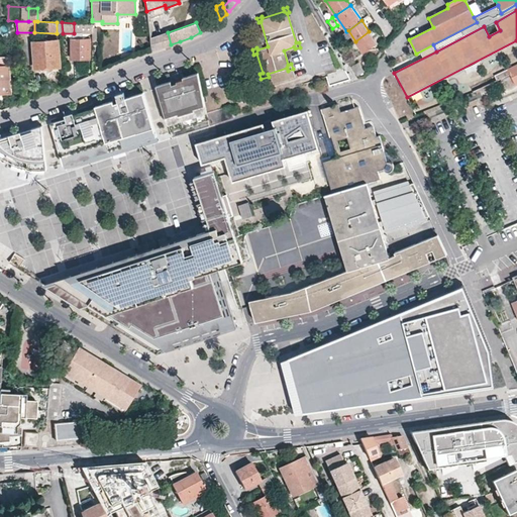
[(74,23),(74,33),(92,33),(92,24),(85,23),(74,23)]
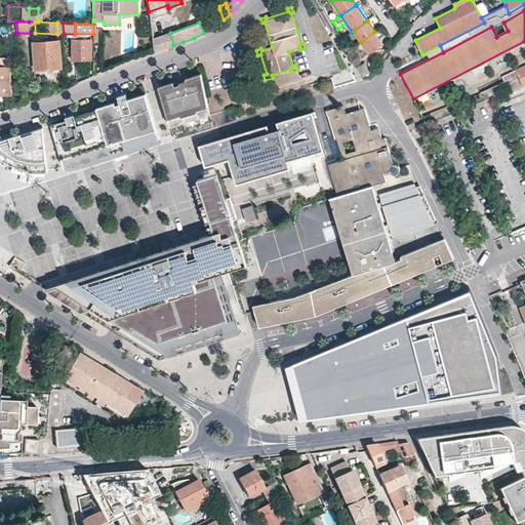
[(361,42),(369,53),(382,44),(374,32),(361,42)]
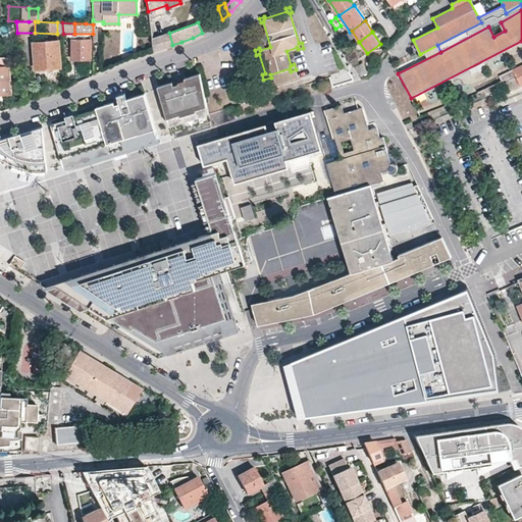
[(169,33),(166,34),(155,39),(152,39),(153,50),(172,45),(169,33)]
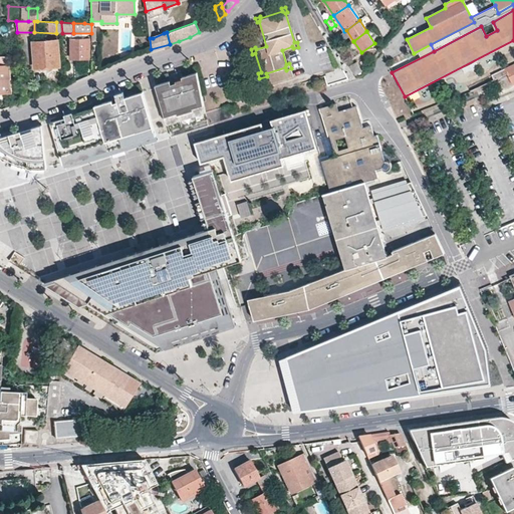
[(34,61),(47,60),(48,66),(59,65),(57,39),(33,42),(34,61)]
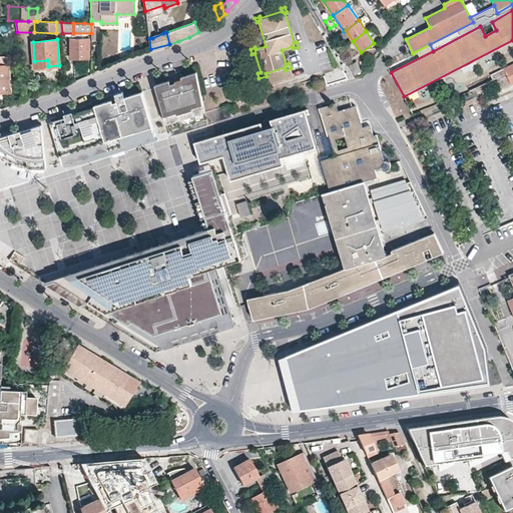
[(70,39),(71,58),(89,57),(89,39),(70,39)]
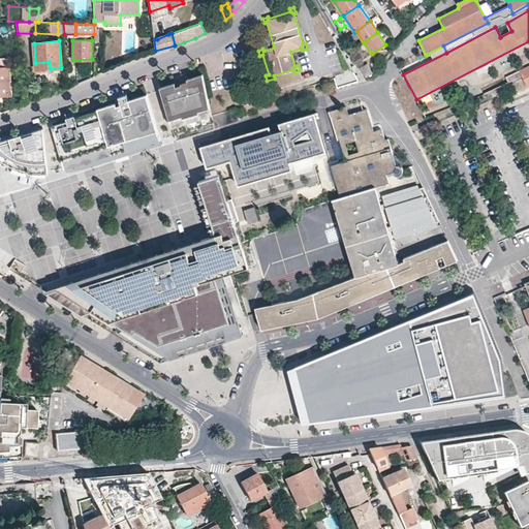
[(35,63),(36,70),(50,68),(49,62),(35,63)]
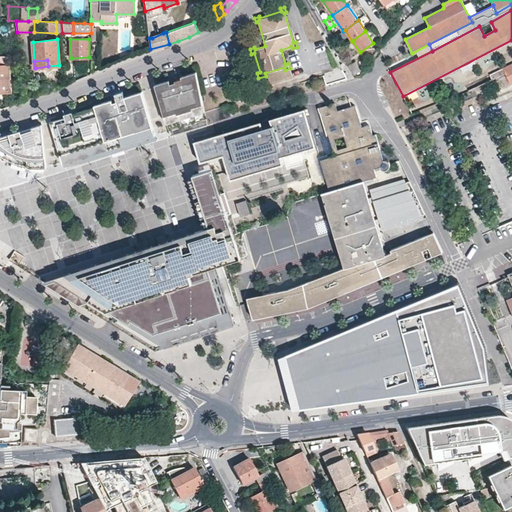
[(354,62),(348,65),(353,74),(359,71),(354,62)]
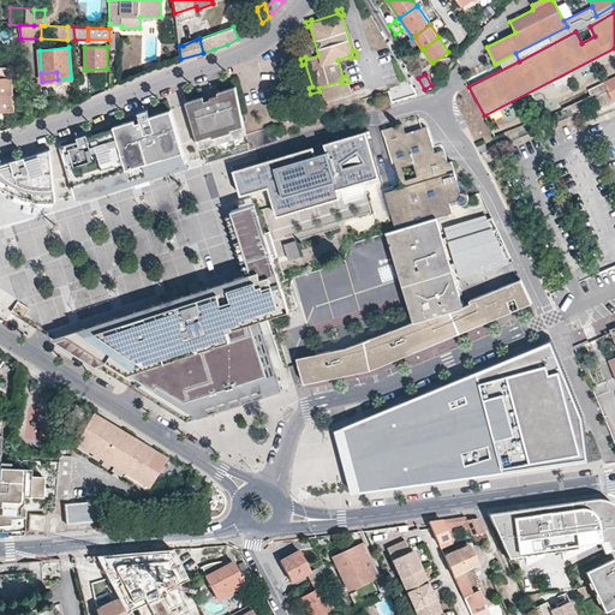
[(614,76),(587,89),(590,96),(608,88),(614,84),(614,76)]
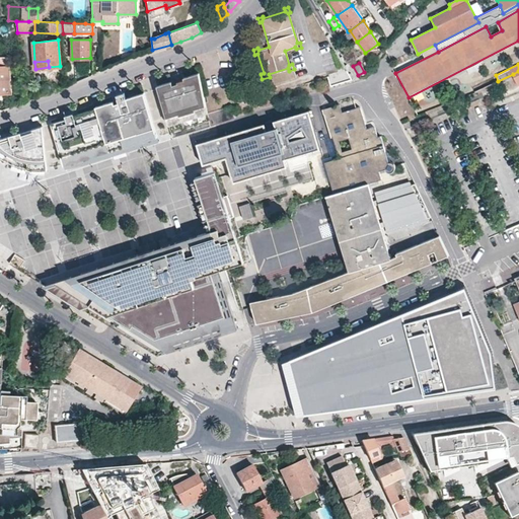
[(9,83),(8,67),(0,66),(0,92),(10,93),(9,83)]
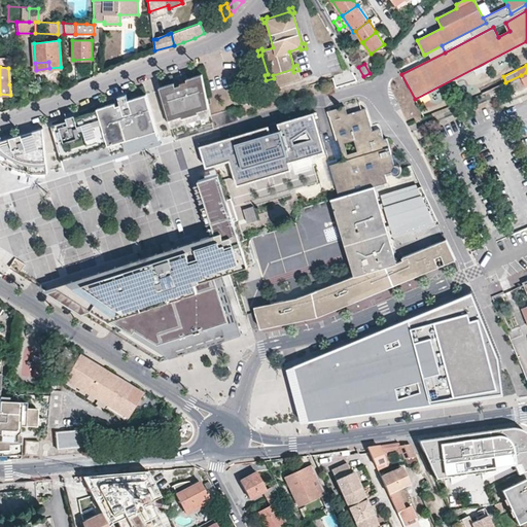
[(328,79),(332,89),(358,80),(350,67),(343,70),(343,72),(334,75),(334,77),(328,79)]
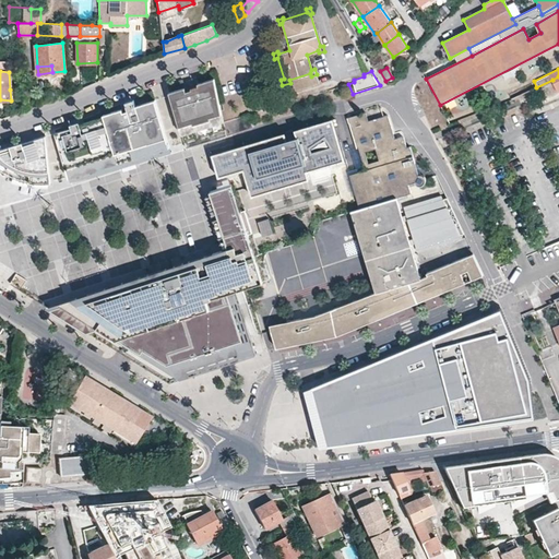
[(226,135),(214,78),(198,83),(195,76),(188,80),(190,85),(190,86),(185,88),(185,86),(168,92),(182,135),(186,149),(226,135)]
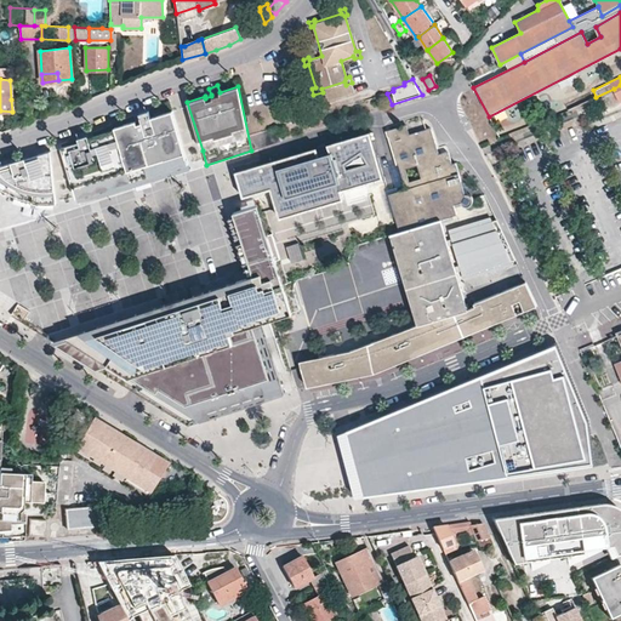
[(188,164),(172,112),(152,118),(149,110),(140,113),(141,119),(114,127),(115,130),(89,138),(87,136),(78,138),(79,142),(61,148),(67,165),(77,199),(170,170),(188,164)]
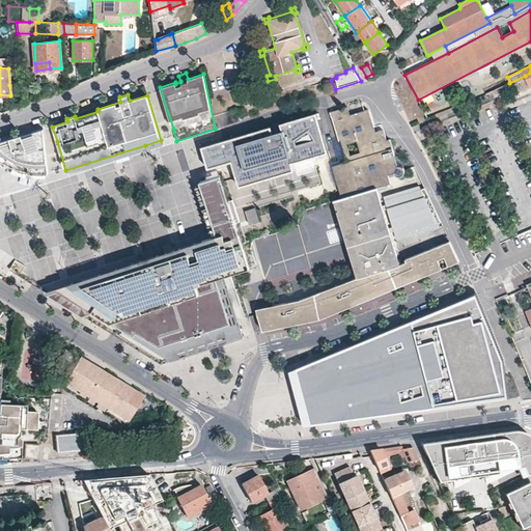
[(345,115),(351,114),(347,106),(340,109),(343,110),(345,115)]
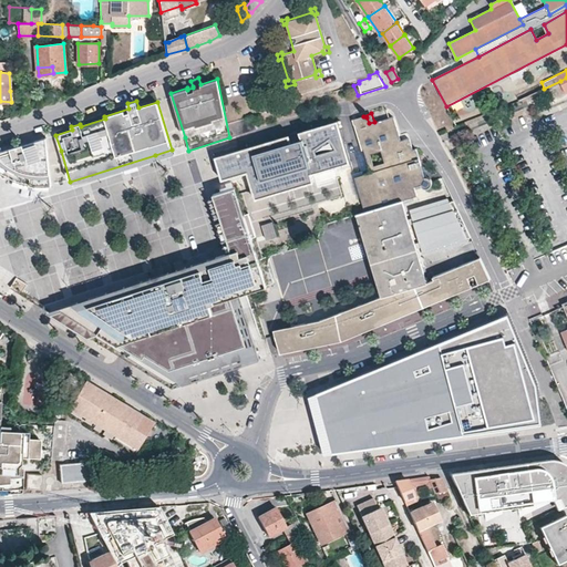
[(353,178),(363,212),(401,200),(426,193),(429,193),(434,189),(436,188),(433,184),(434,183),(436,182),(436,181),(436,178),(436,176),(434,175),(432,174),(431,175),(429,175),(415,150),(413,150),(408,138),(401,140),(393,121),(392,119),(391,117),(389,117),(380,120),(374,122),(369,123),(367,117),(363,116),(352,120),(368,173),(359,176),(353,178)]
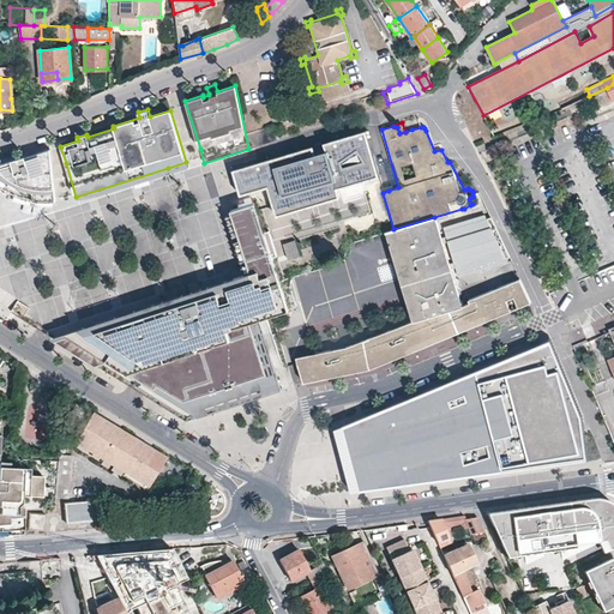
[(313,144),(233,169),(241,193),(260,187),(270,185),(277,205),(275,206),(277,215),(341,194),(338,187),(380,174),(366,128),(324,142),(326,150),(315,152),(313,144)]
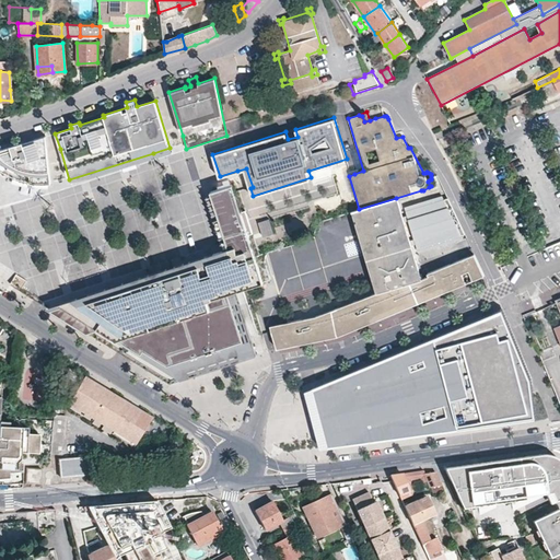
[(46,149),(45,136),(34,139),(35,141),(37,144),(42,148),(46,149)]
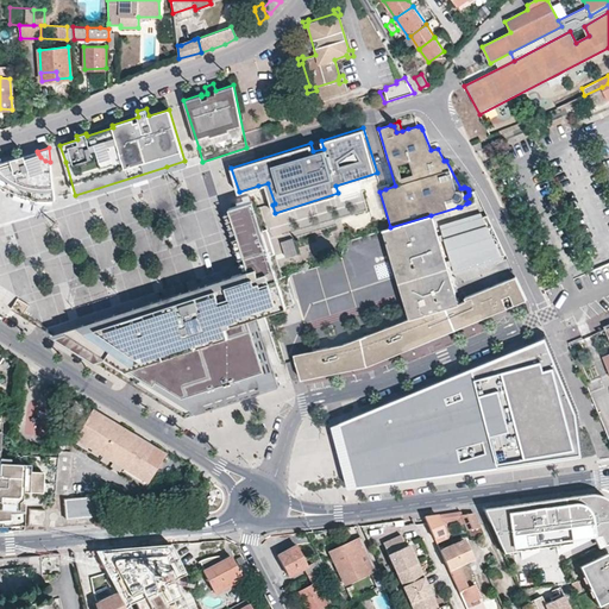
[(54,192),(50,162),(45,161),(41,157),(38,154),(27,161),(25,155),(11,158),(12,159),(0,162),(0,187),(0,188),(5,190),(11,194),(18,188),(23,189),(27,190),(32,192),(36,193),(39,193),(50,193),(54,192)]
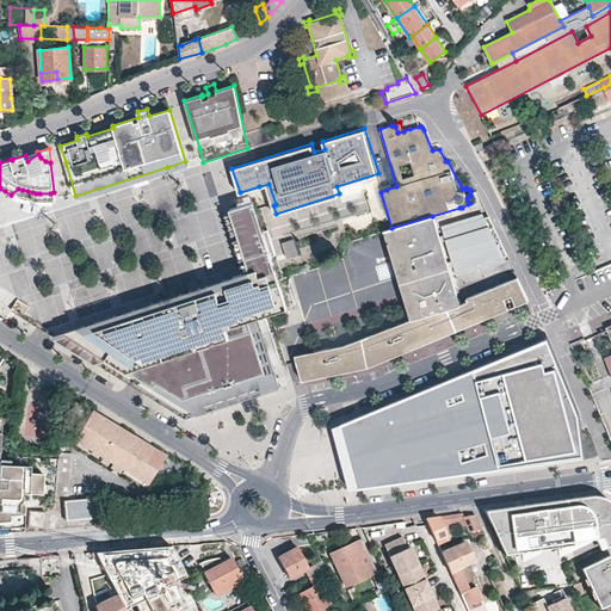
[(159,177),(187,168),(185,161),(167,167),(75,196),(76,199),(104,193),(136,184),(159,177)]
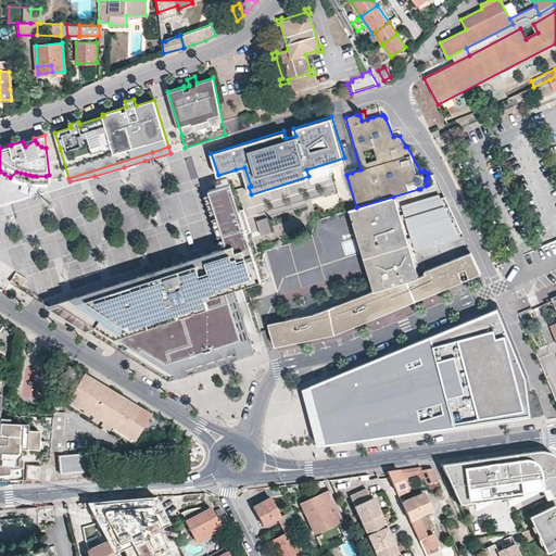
[(50,182),(49,175),(46,176),(36,176),(33,176),(29,175),(25,174),(21,173),(16,172),(10,177),(19,180),(29,182),(37,184),(49,184),(50,182)]
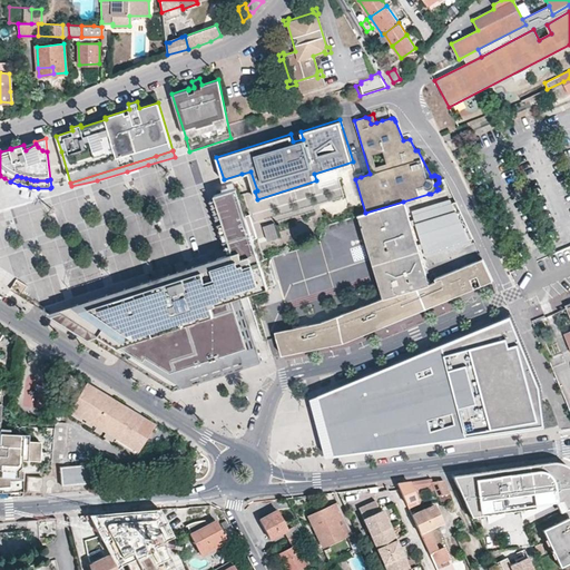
[(238,196),(236,188),(210,195),(228,253),(143,281),(47,313),(127,362),(174,392),(262,366),(258,356),(237,295),(242,294),(257,290),(267,286),(238,196)]
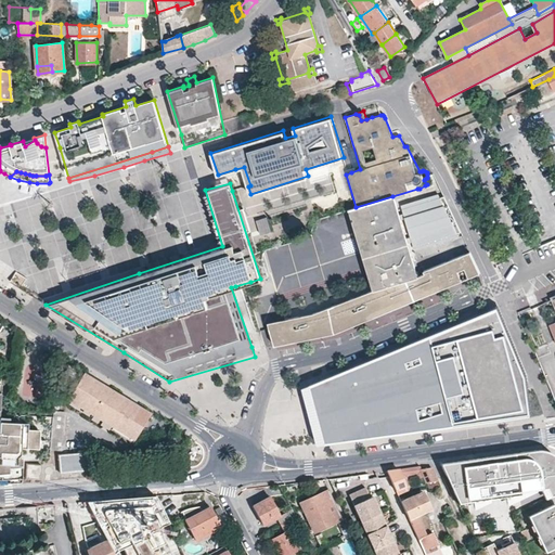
[(441,192),(403,205),(416,245),(454,232),(441,192)]
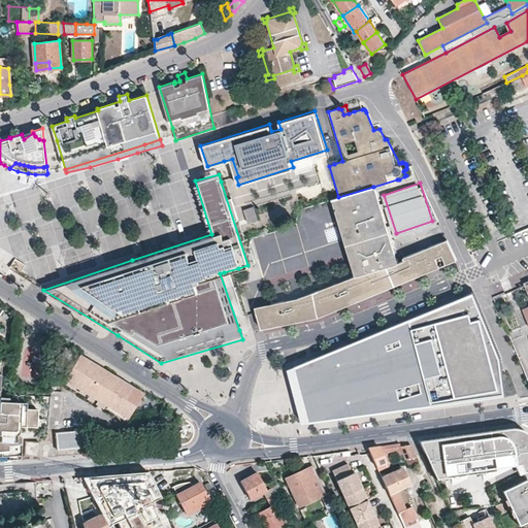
[(388,231),(373,187),(338,197),(333,198),(338,217),(343,232),(350,251),(356,272),(357,275),(298,298),(272,305),(273,310),(257,315),(262,332),(274,328),(300,322),(362,301),(361,297),(358,286),(381,278),(381,279),(386,283),(388,289),(414,278),(431,271),(443,264),(456,259),(448,238),(403,258),(404,260),(397,263),(391,240),(388,231)]
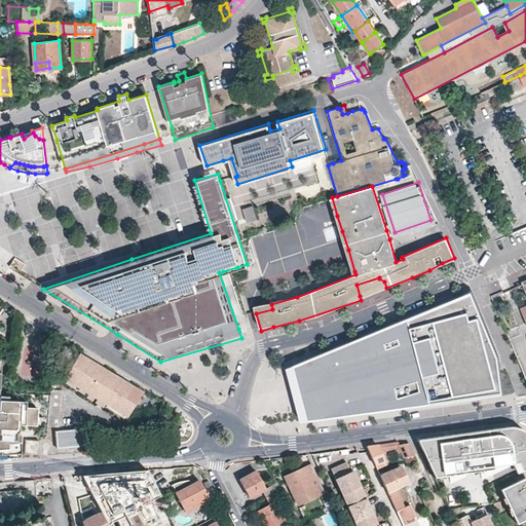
[(253,203),(242,207),(249,221),(258,218),(253,203)]
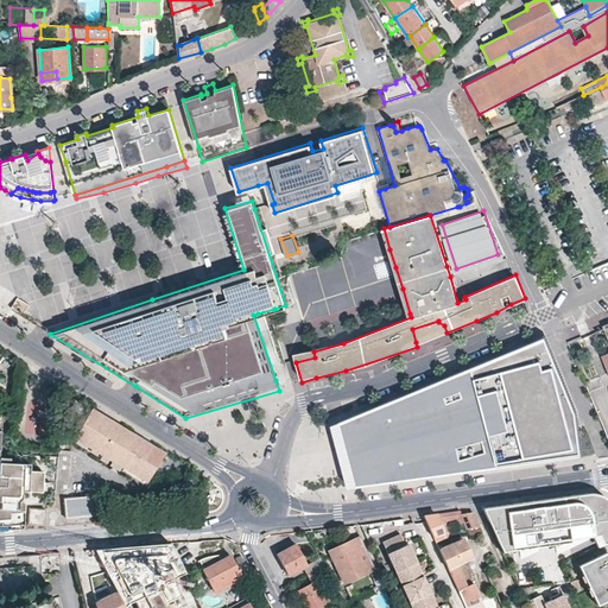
[(416,342),(417,347),(447,333),(444,325),(438,322),(438,321),(412,329),(416,342)]
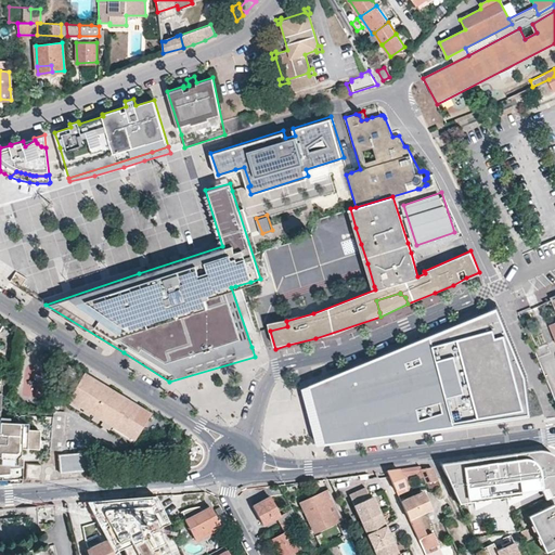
[(500,313),(355,373),(302,394),(319,449),(376,440),(532,420),(527,379),(512,345),(500,313)]
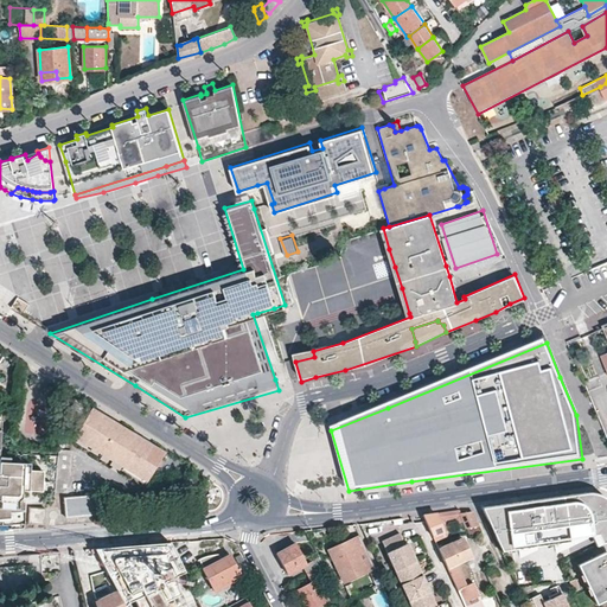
[(72,436),(96,451),(112,460),(146,481),(164,452),(108,417),(90,408),(72,436)]
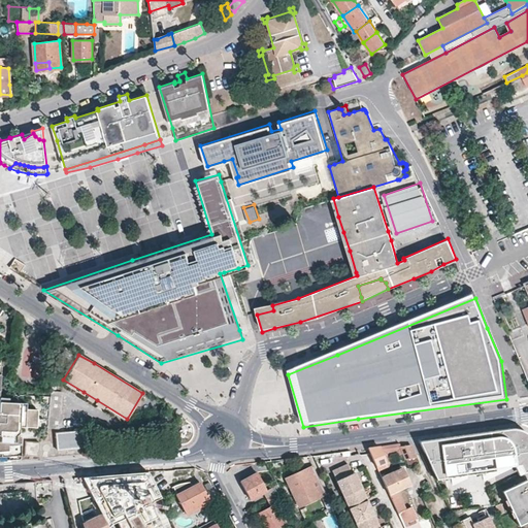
[(0,392),(0,393),(1,375),(0,375),(0,455),(20,455),(21,444),(21,438),(20,438),(21,429),(38,430),(38,421),(33,420),(33,411),(28,411),(19,410),(19,404),(9,404),(9,400),(0,399),(0,392)]
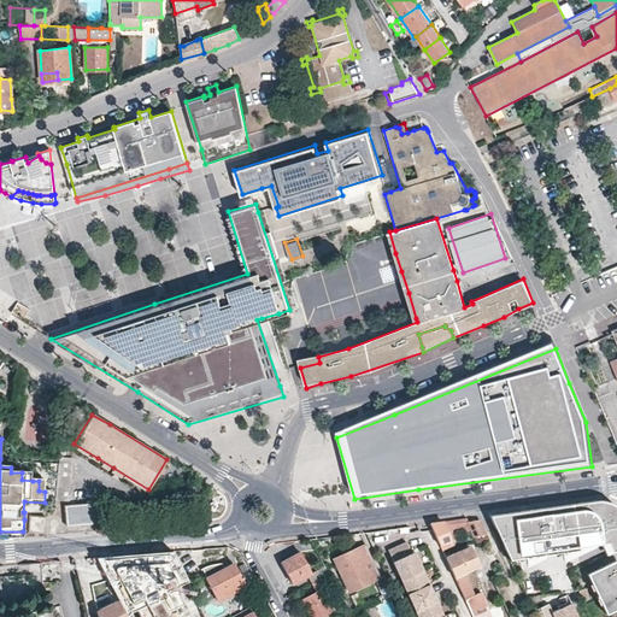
[(64,506),(65,526),(89,524),(98,523),(98,510),(97,503),(76,505),(64,506)]
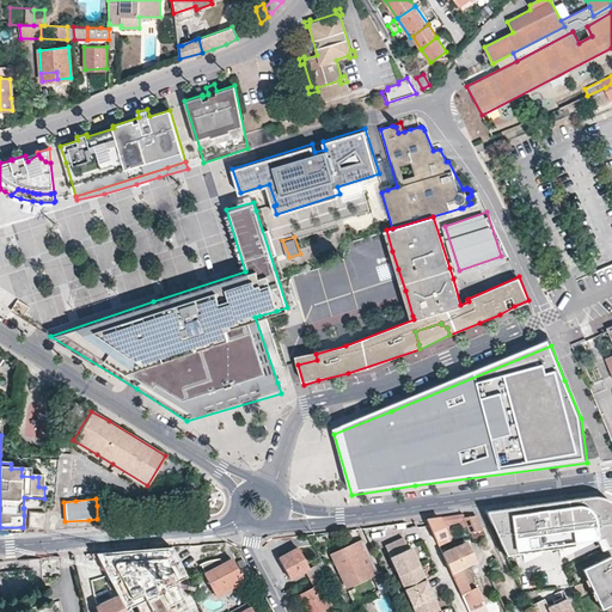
[(594,503),(488,518),(507,562),(599,548),(603,557),(611,552),(611,508),(604,505),(594,503)]
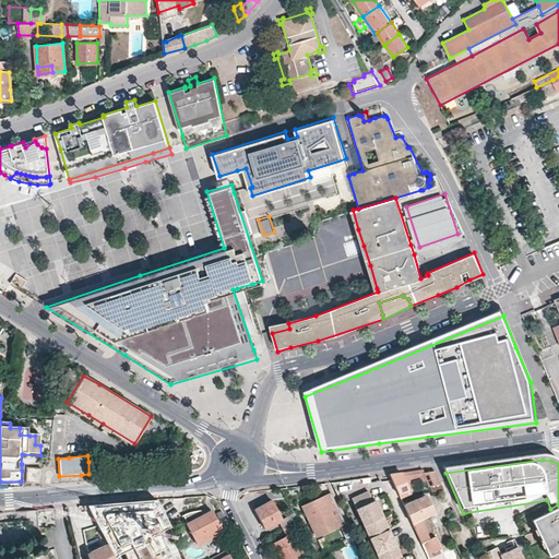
[(25,479),(25,483),(39,483),(40,472),(40,467),(26,467),(25,479)]
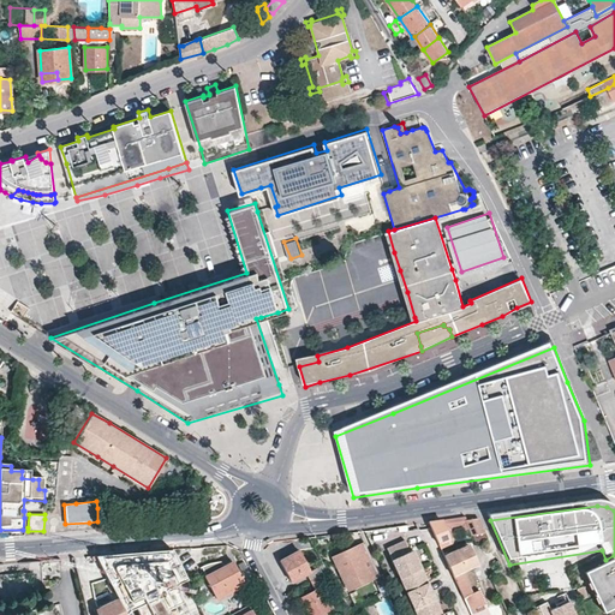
[(471,535),(483,532),(477,518),(466,520),(465,520),(471,535)]
